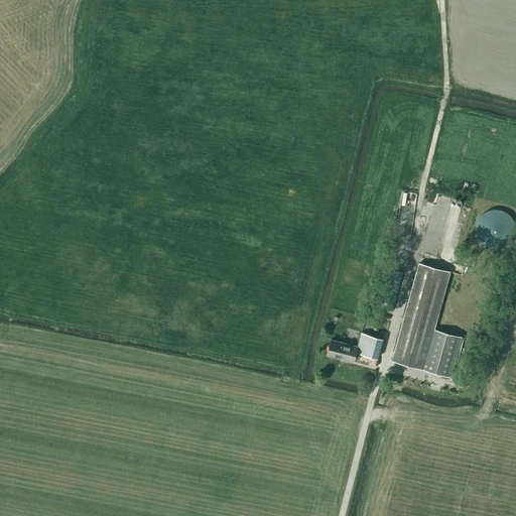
[(455,242),(466,196),(436,188),(427,224),(441,228),(438,238),(455,242)]
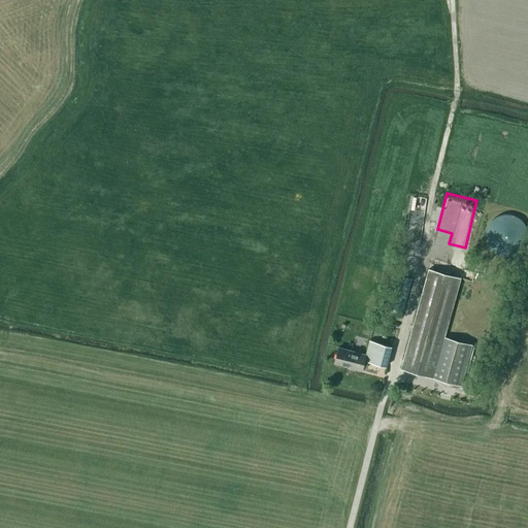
[(508,215),(506,215),(505,215),(503,215),(502,215),(500,216),(499,216),(497,217),(496,217),(495,218),(493,219),(492,220),(491,221),(490,222),(489,224),(488,225),(488,226),(487,228),(486,229),(486,230),(486,232),(486,234),(486,235),(486,237),(486,238),(486,240),(486,241),(487,243),(488,244),(488,245),(489,248),(490,249),(491,250),(492,251),(493,252),(494,253),(496,254),(497,255),(498,255),(500,256),(501,256),(503,256),(504,257),(506,257),(508,257),(509,256),(512,256),(513,256),(515,255),(516,255),(517,254),(519,253),(520,252),(521,251),(522,250),(523,249),(524,248),(525,246),(526,244),(526,243),(527,241),(527,240),(527,238),(527,237),(527,235),(527,234),(527,232),(527,231),(527,229),(526,228),(526,226),(525,225),(524,224),(523,222),(522,221),(521,220),(520,219),(519,218),(517,217),(516,217),(515,216),(513,216),(512,215),(509,215),(508,215)]
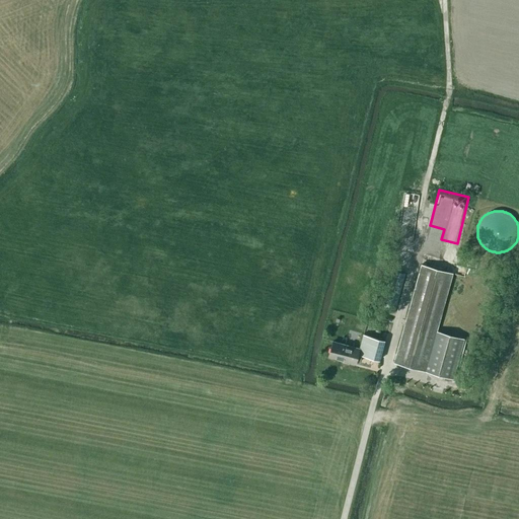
[(394,362),(408,365),(453,378),(464,339),(437,331),(453,274),(422,265),(394,362)]
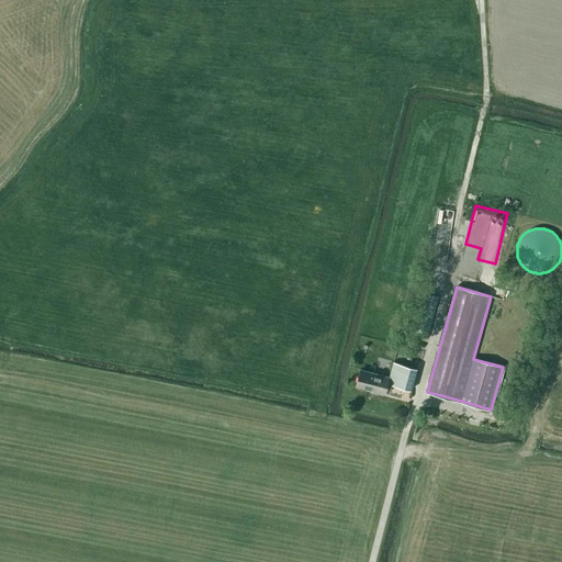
[(439,296),(424,292),(413,335),(427,338),(439,296)]
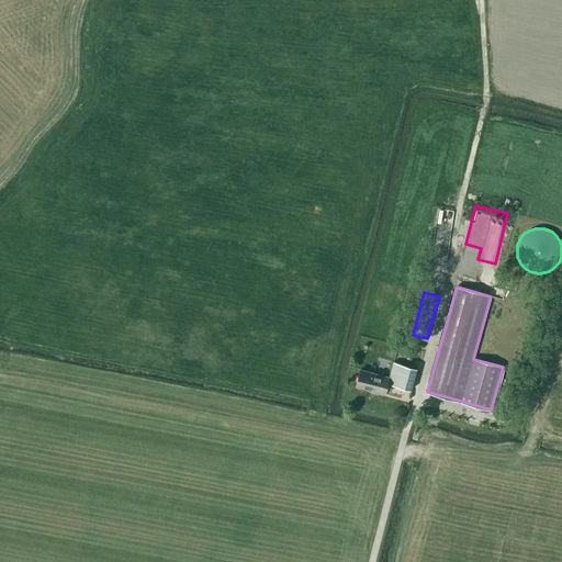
[(415,348),(418,337),(412,335),(408,346),(415,348)]
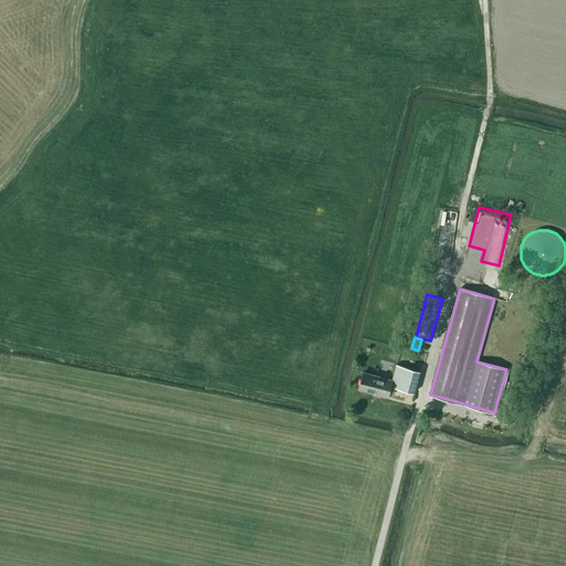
[(363,371),(358,388),(388,396),(388,394),(392,395),(395,387),(415,392),(420,370),(397,365),(392,380),(363,371)]
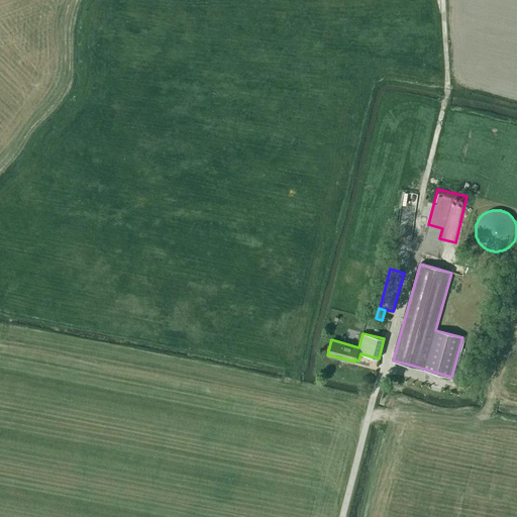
All buildings are outlined.
